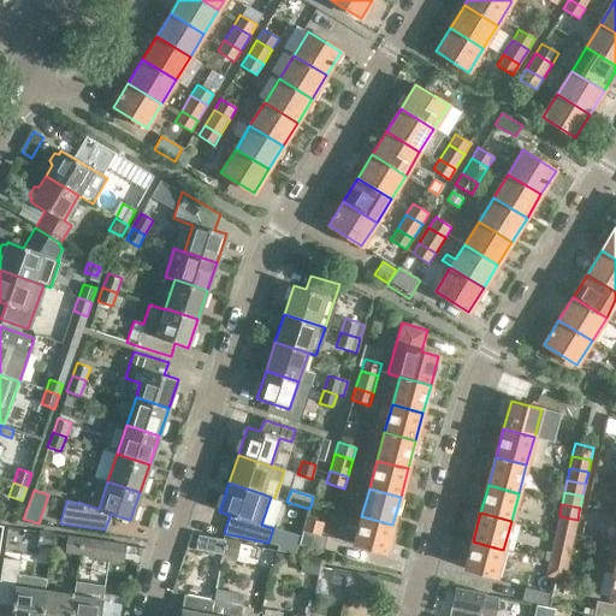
[(385,554),(392,525),(361,516),(354,544),(385,554)]
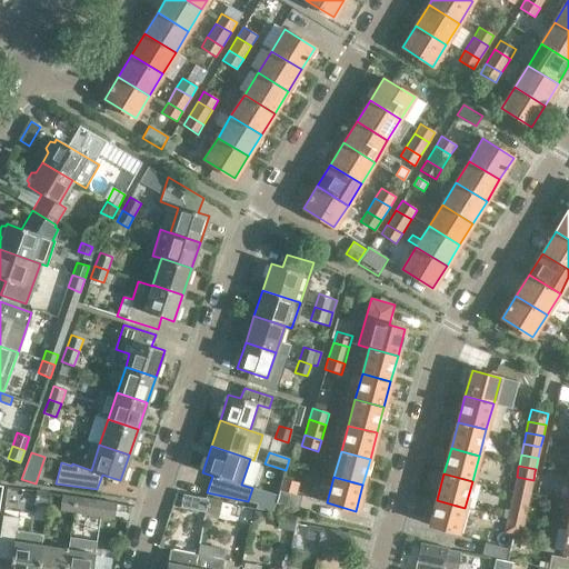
[(530,491),(533,480),(517,477),(513,488),(530,491)]
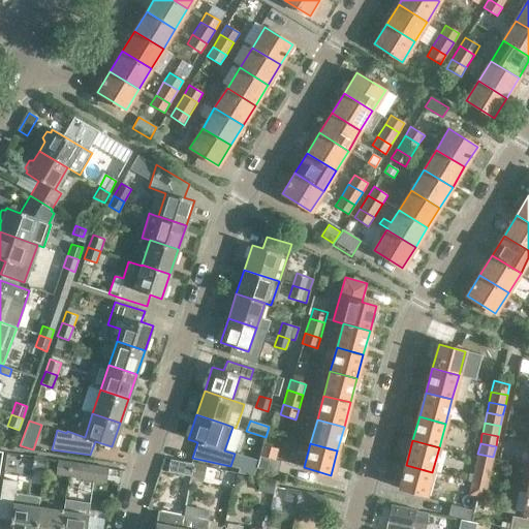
[(277,474),(281,461),(275,460),(278,448),(263,445),(257,468),(277,474)]
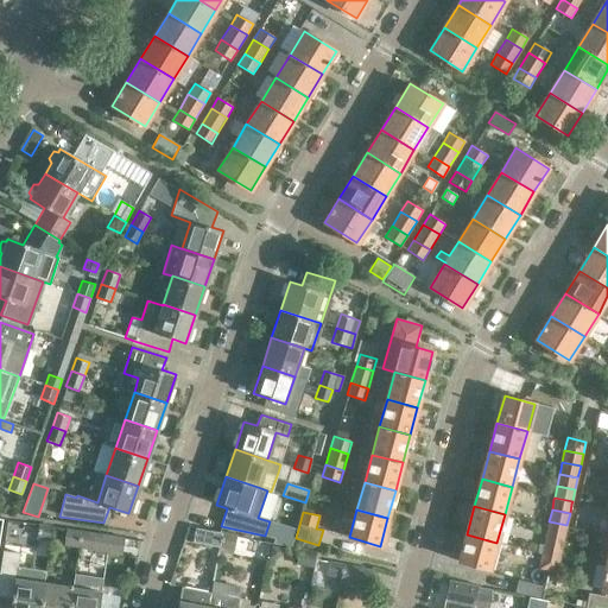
[(607,521),(600,520),(597,532),(607,533),(607,521)]
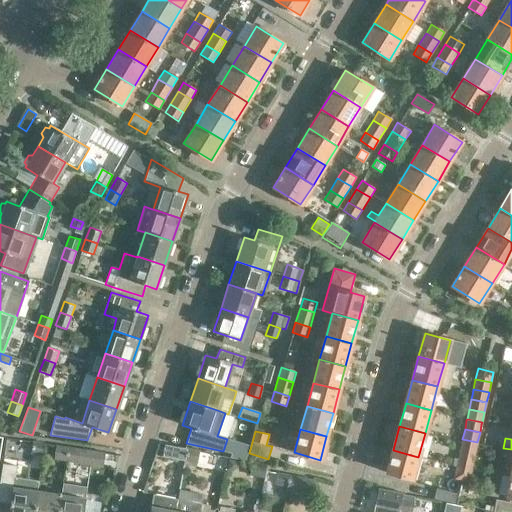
[(476,447),(477,442),(462,439),(462,443),(460,449),(475,452),(476,447)]
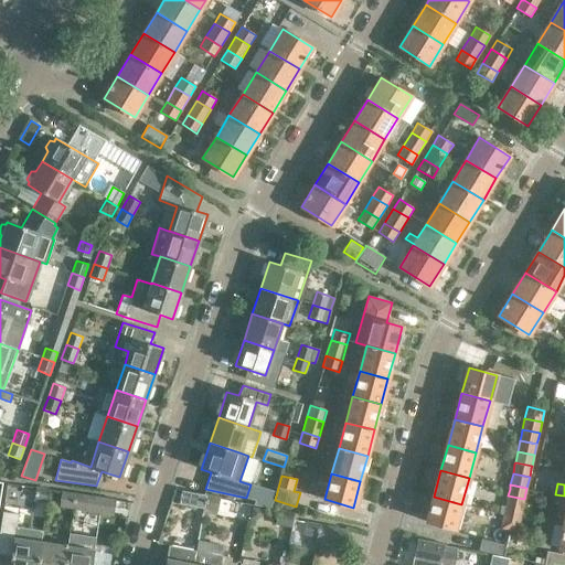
[(35,487),(33,501),(46,503),(49,489),(35,487)]
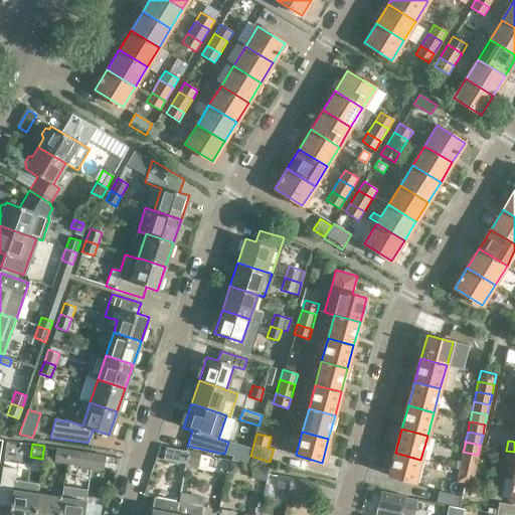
[(166,447),(164,460),(186,464),(186,463),(188,452),(166,447)]
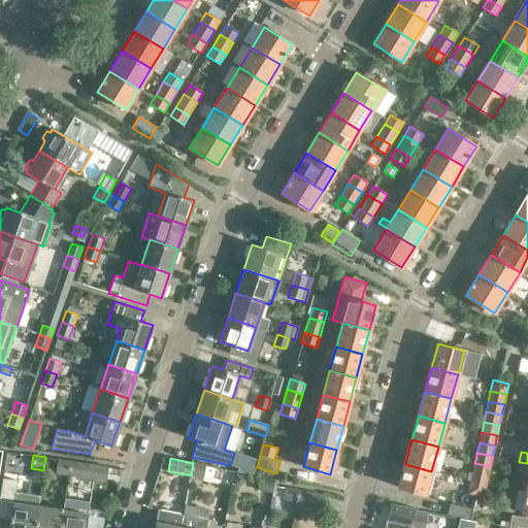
[(68,475),(70,462),(57,460),(55,473),(68,475)]
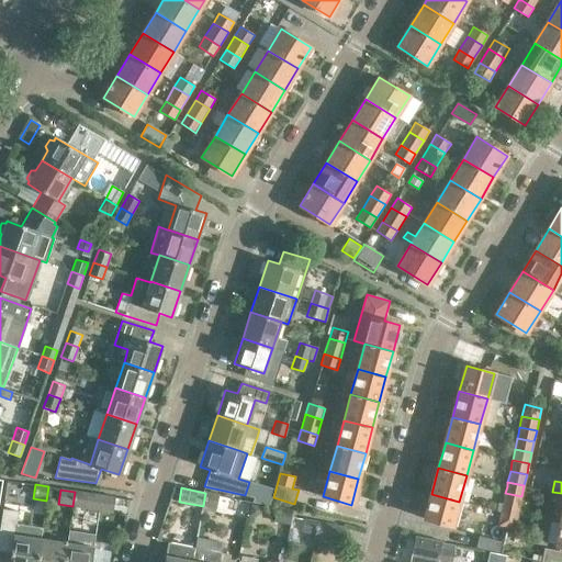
[(260,503),(270,505),(273,493),(263,491),(260,503)]
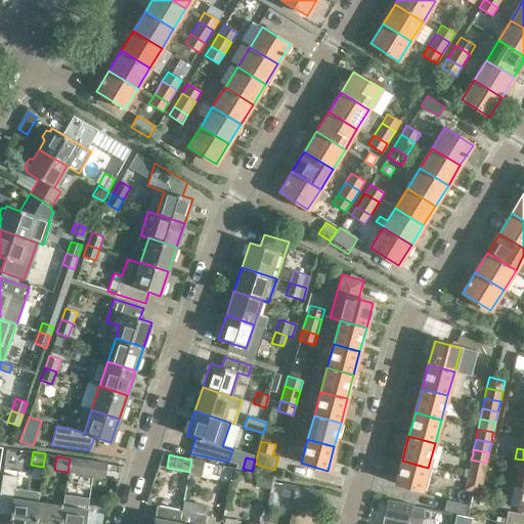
[(106,465),(70,459),(68,472),(104,478),(106,465)]
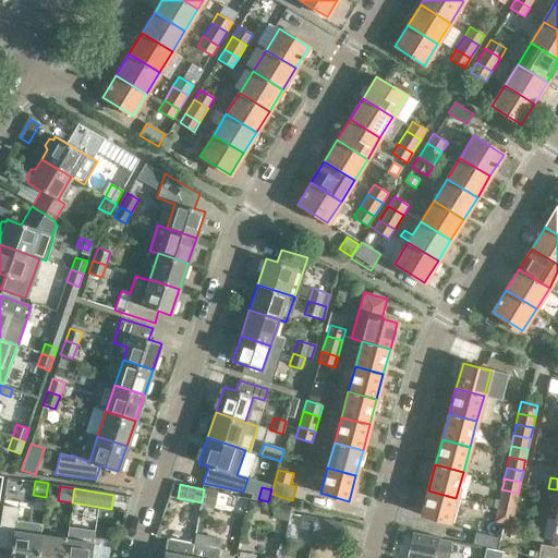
[(204,489),(202,501),(214,504),(217,492),(204,489)]
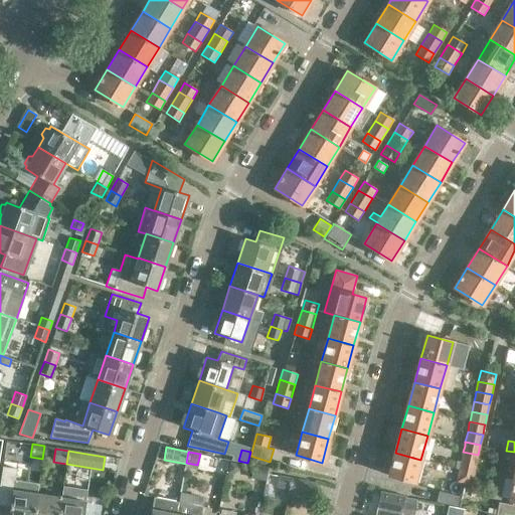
[(476,466),(478,455),(463,452),(461,462),(476,466)]
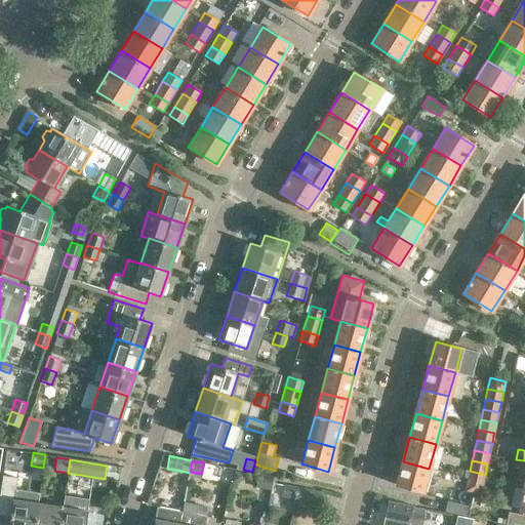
[(422,492),(429,469),(403,461),(397,485),(422,492)]
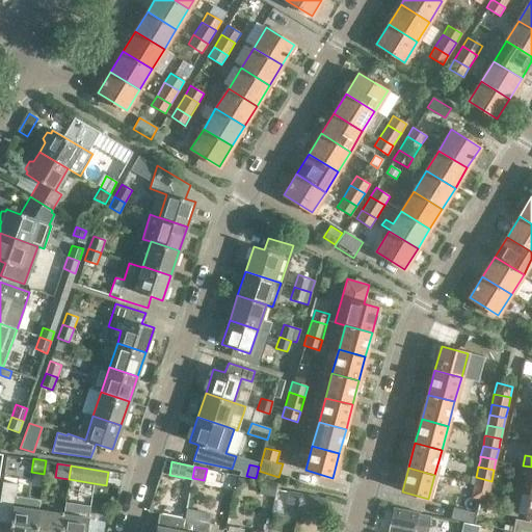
[(248,479),(237,477),(235,488),(241,489),(246,485),(248,479)]
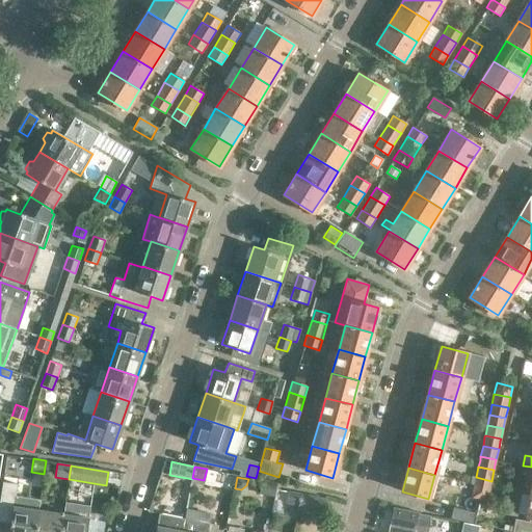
[(489,489),(491,481),(476,477),(474,485),(474,487),(489,491),(489,489)]
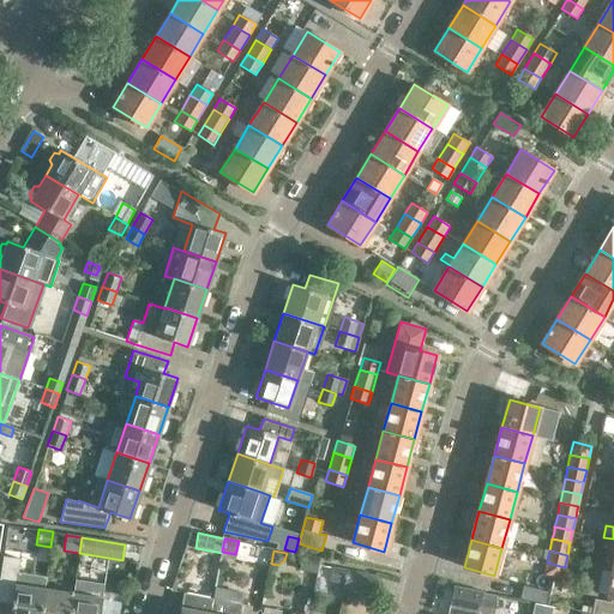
[(40,613),(43,590),(16,585),(20,559),(2,555),(0,570),(0,601),(12,603),(10,613),(40,613)]
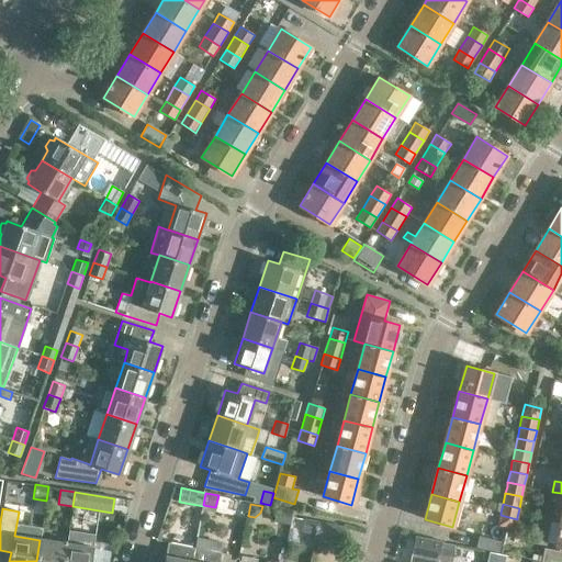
[(290,526),(292,513),(276,509),(273,523),(290,526)]
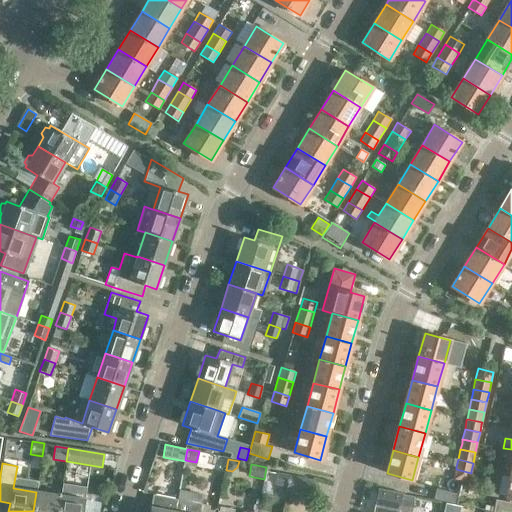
[(468,483),(471,473),(456,469),(454,479),(468,483)]
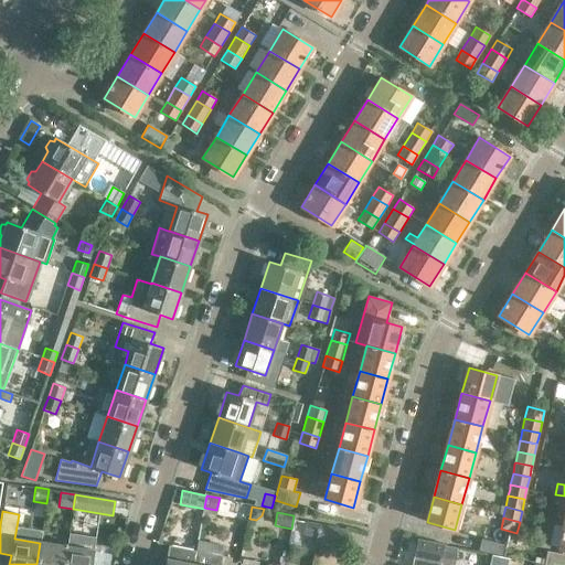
[(316,541),(318,525),(306,522),(304,534),(316,536),(315,541),(316,541)]
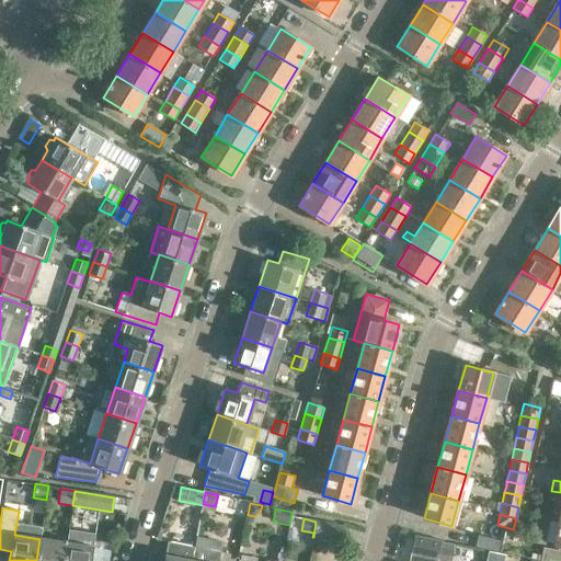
[(344,527),(316,522),(313,537),(340,542),(344,527)]
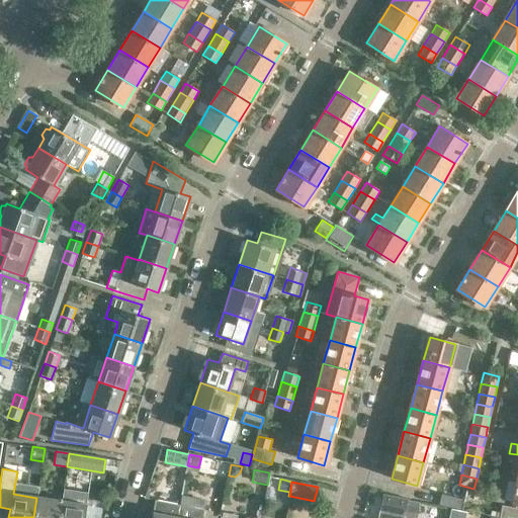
[(61,501),(58,517),(83,517),(85,505),(87,493),(64,490),(62,501),(61,501)]
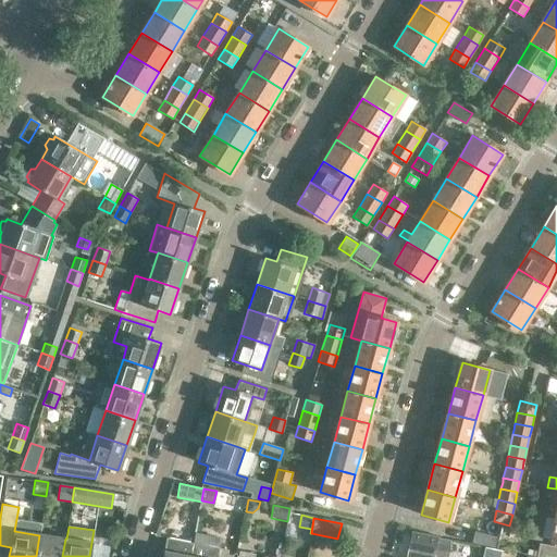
[(496,536),(474,532),(472,542),(494,548),(496,536)]
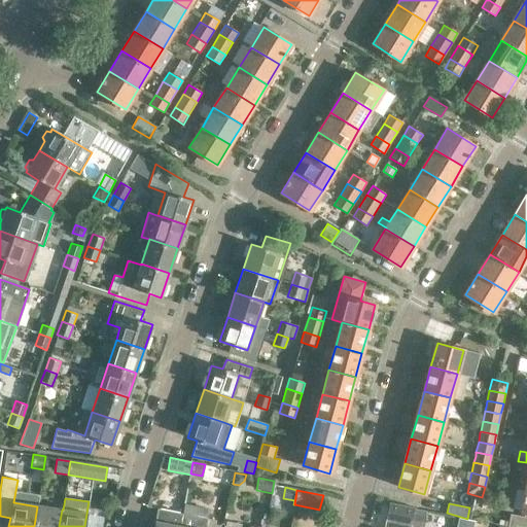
[(411,525),(413,515),(414,510),(389,505),(385,520),(411,525)]
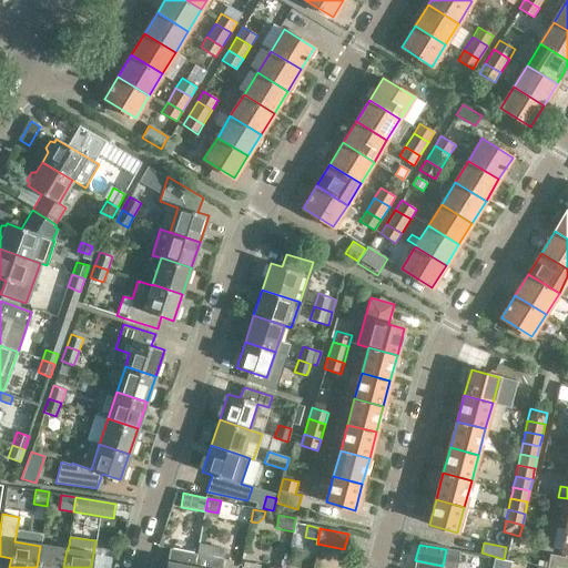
[(63,567),(67,549),(40,546),(37,567),(63,567)]
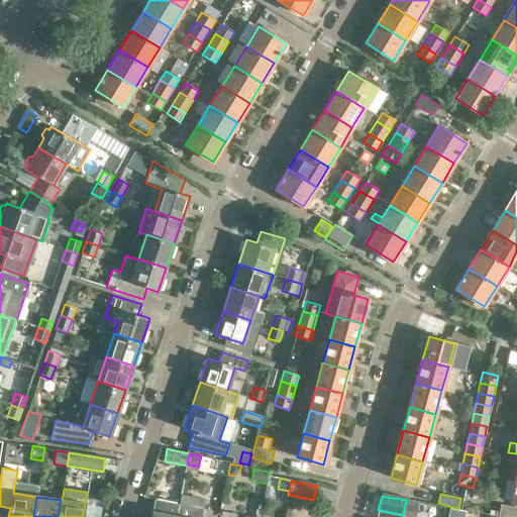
[(176,516),(179,504),(154,498),(151,512),(150,516),(176,516)]
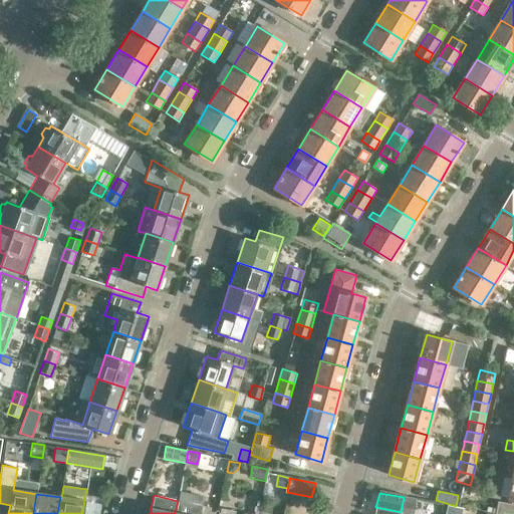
[(201,506),(178,501),(175,513),(214,513),(208,513),(209,507),(201,506)]
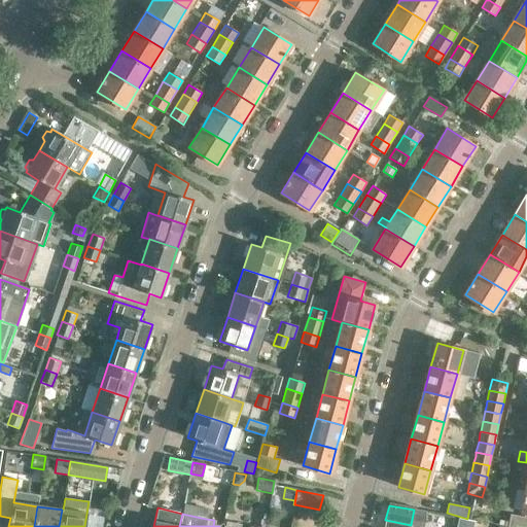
[(419,526),(423,526),(425,517),(413,515),(411,525),(419,526)]
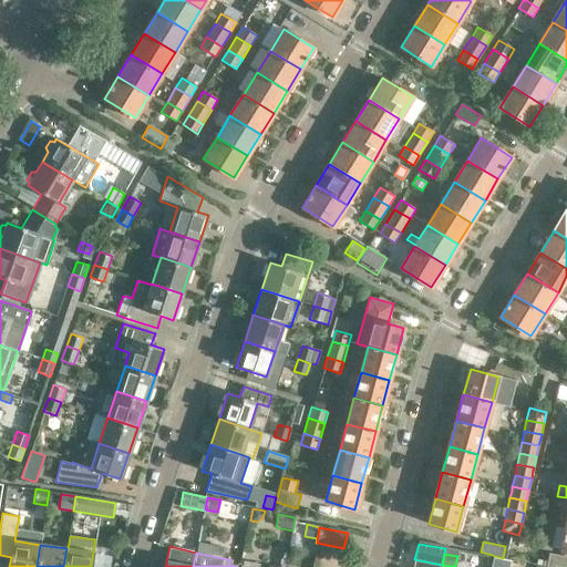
[(566,566),(566,556),(549,554),(546,566),(566,566)]
